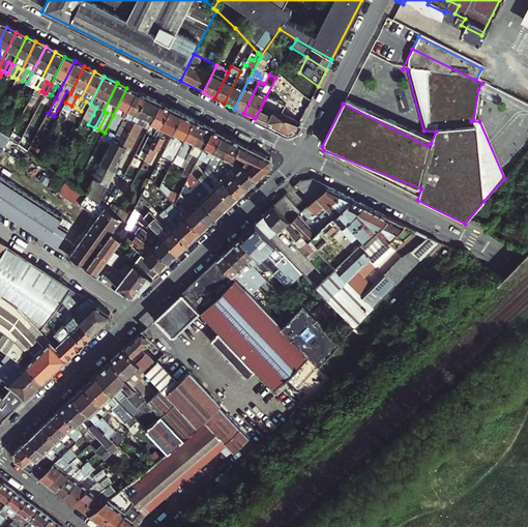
[(294,133),(310,103),(288,84),(277,105),(265,98),(255,118),(288,135),(294,133)]
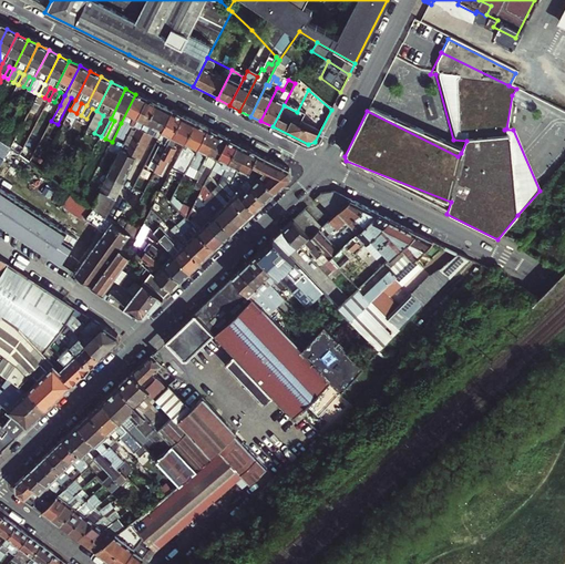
[(60,92),(54,102),(60,105),(64,95),(60,92)]
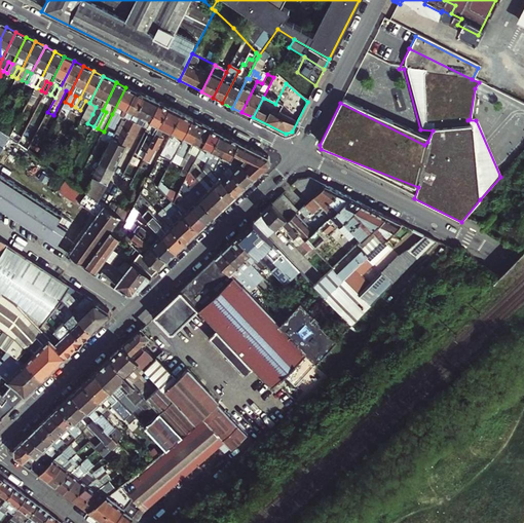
[(121,119),(136,92),(125,87),(112,114),(116,116),(107,134),(113,136),(121,119)]
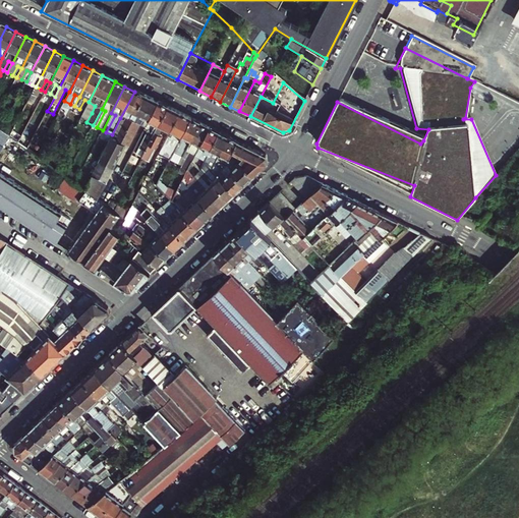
[(130,123),(143,97),(134,92),(120,118),(130,123)]
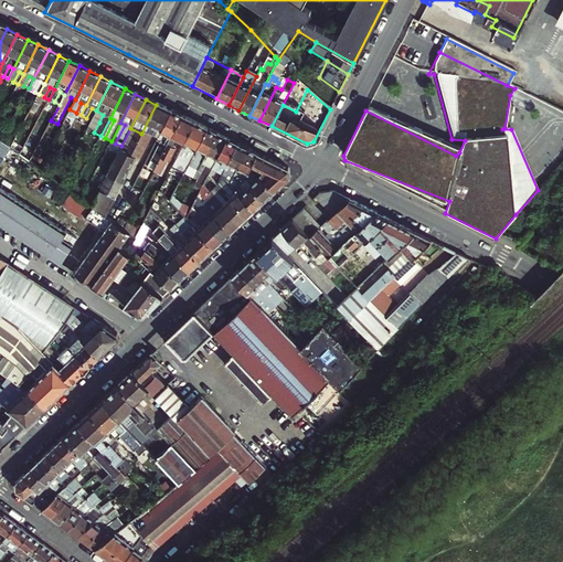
[(76,113),(81,115),(86,105),(81,103),(76,113)]
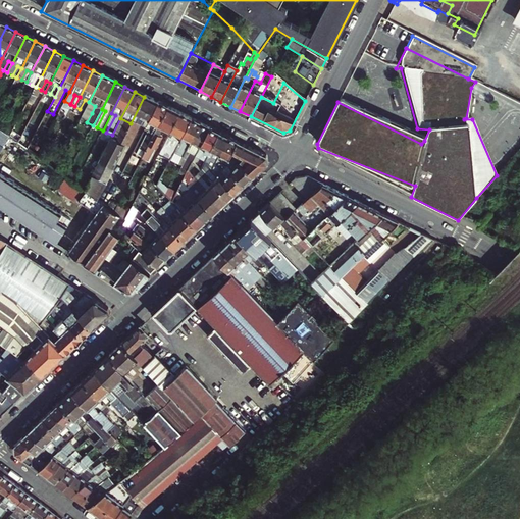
[(143,119),(148,121),(158,103),(144,97),(131,123),(119,146),(109,141),(98,164),(112,171),(123,149),(128,146),(139,125),(140,126),(143,119)]
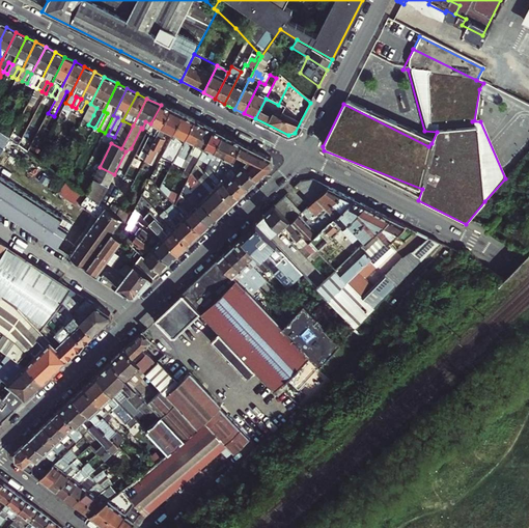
[(85,113),(86,111),(90,104),(86,102),(81,111),(85,113)]
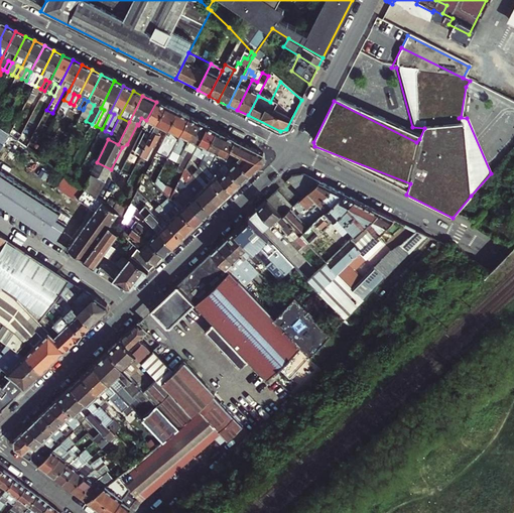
[(94,105),(88,101),(84,108),(91,112),(94,105)]
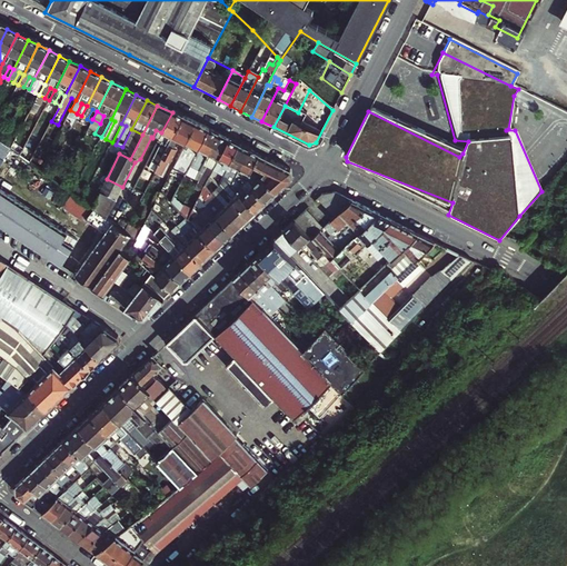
[(158,166),(182,118),(172,112),(161,132),(158,140),(157,141),(160,144),(150,162),(158,166)]
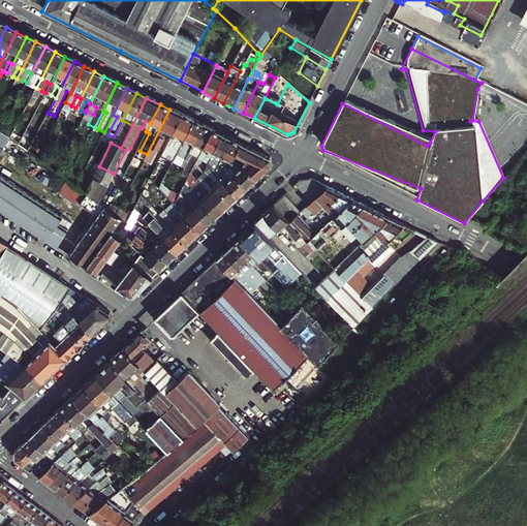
[(164,131),(172,135),(181,116),(169,110),(147,154),(144,159),(143,161),(150,165),(163,140),(160,138),(164,131)]
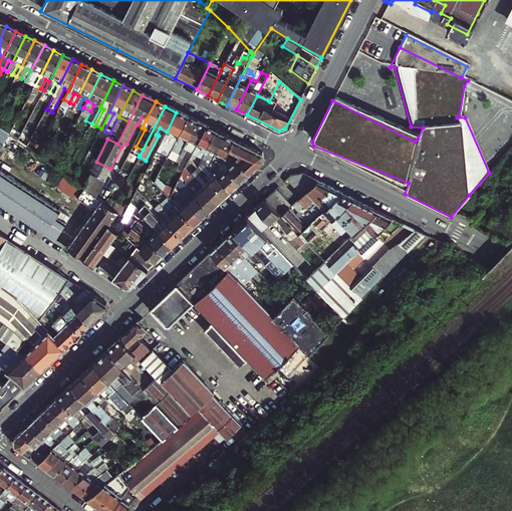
[(91,123),(88,131),(97,136),(101,129),(95,125),(103,109),(100,107),(91,123)]
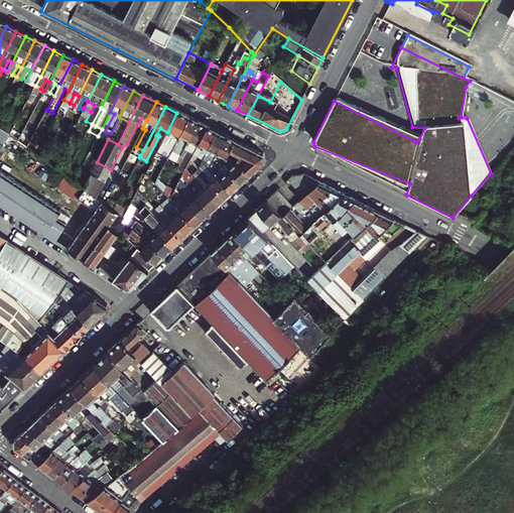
[(114,114),(110,112),(102,129),(105,131),(114,114)]
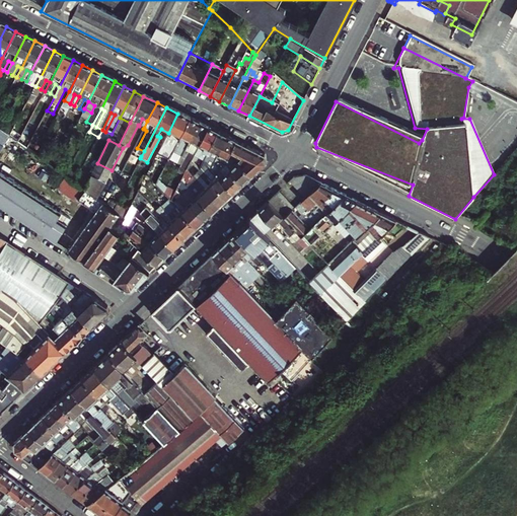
[(159,150),(170,156),(189,119),(177,114),(168,133),(159,150)]
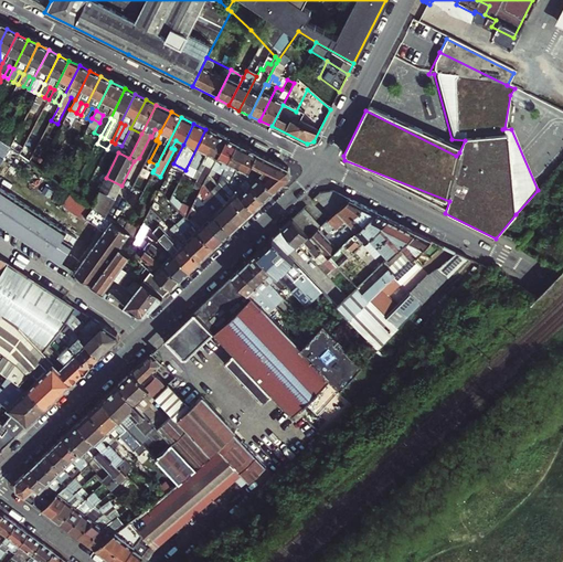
[(151,137),(157,139),(160,131),(155,129),(151,137)]
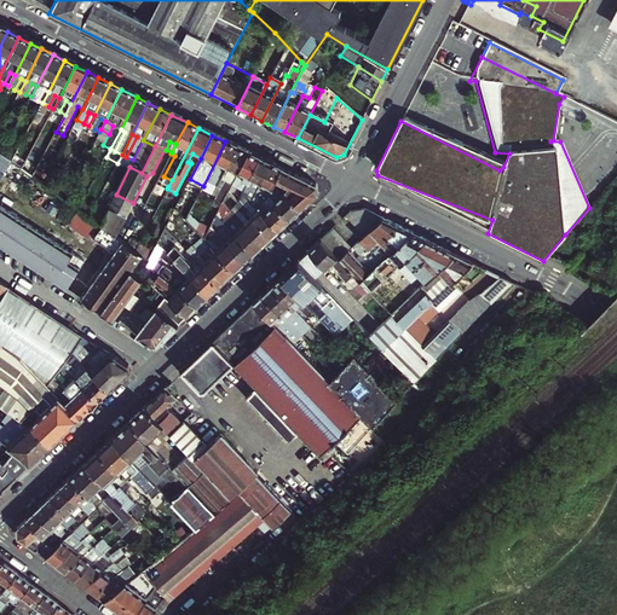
[(225,141),(203,186),(214,191),(220,180),(236,148),(225,141)]
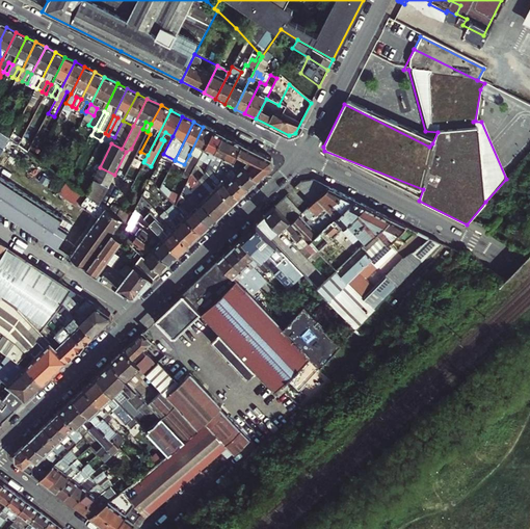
[(213,132),(203,127),(189,155),(192,157),(183,176),(189,179),(195,166),(200,158),(213,132)]
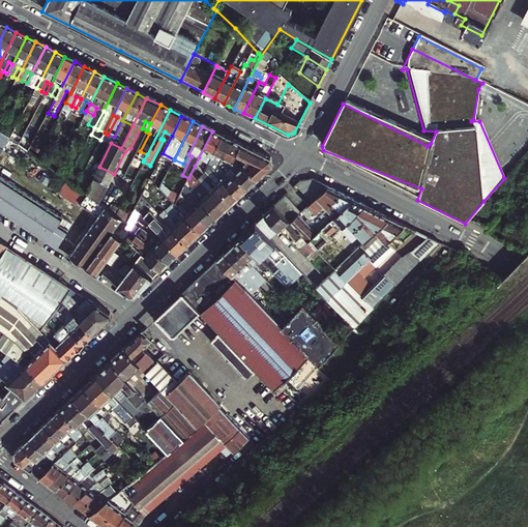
[(3,128),(1,134),(9,141),(12,135),(3,128)]
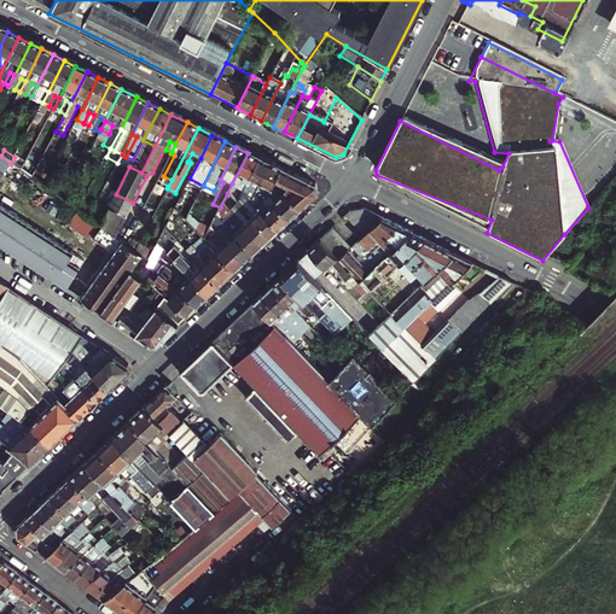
[(245,183),(259,158),(248,153),(232,183),(234,186),(237,189),(242,181),(245,183)]
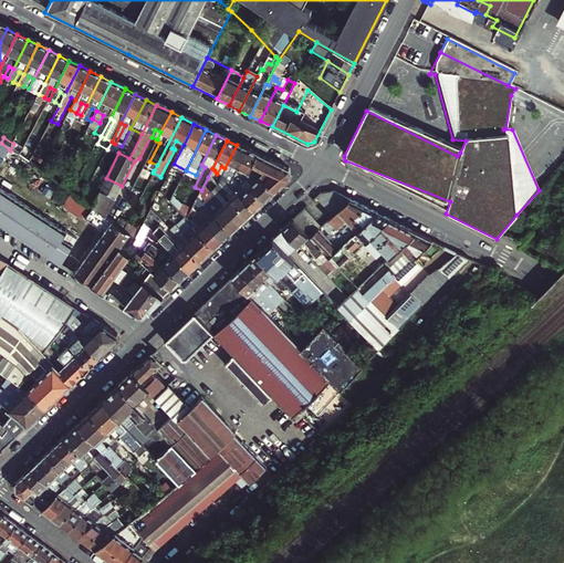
[(237,169),(247,150),(237,145),(225,168),(223,171),(233,176),(235,174),(237,169)]
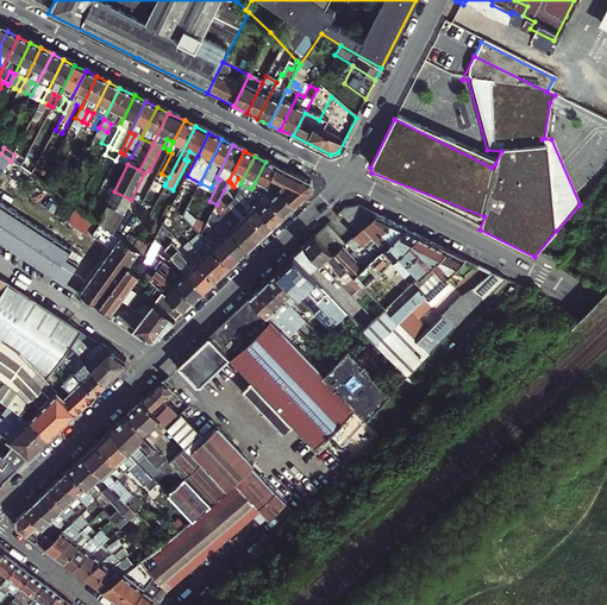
[(267,186),(275,166),(266,162),(255,182),(266,187),(267,186)]
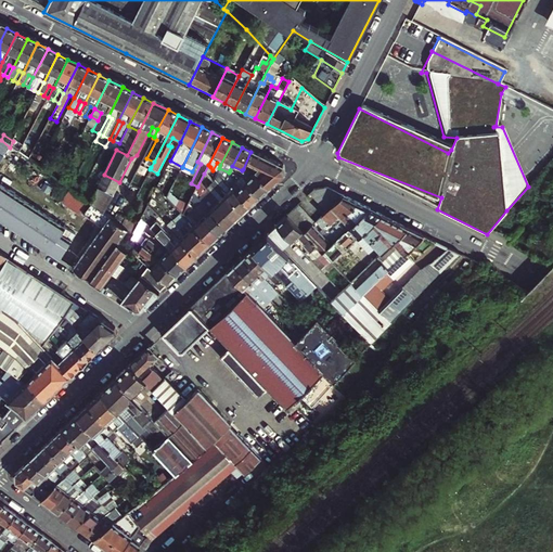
[(257,178),(268,189),(283,176),(281,167),(251,152),(243,169),(246,170),(248,165),(262,172),(257,178)]
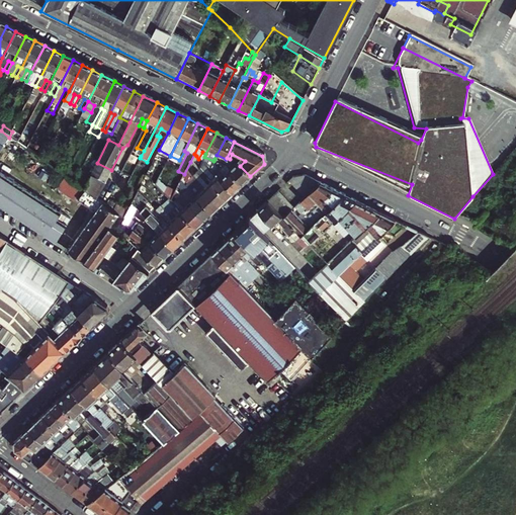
[(144,151),(137,148),(135,153),(141,156),(144,151)]
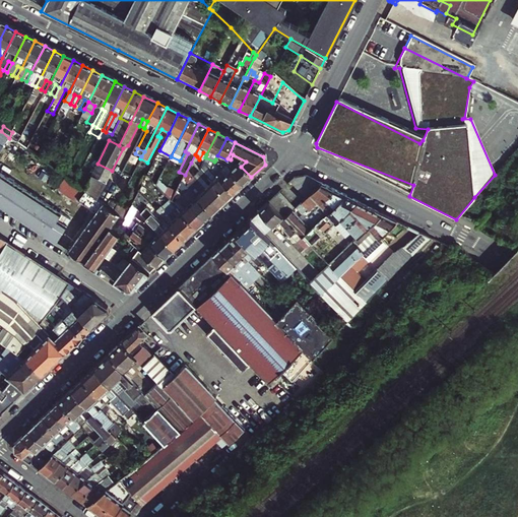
[(188,153),(185,151),(180,160),(176,170),(179,172),(188,153)]
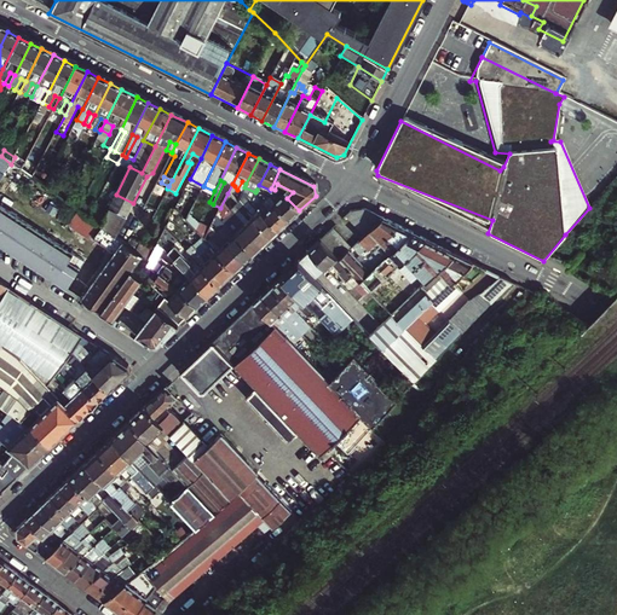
[(266,197),(270,190),(259,185),(257,190),(260,191),(259,193),(258,196),(266,197)]
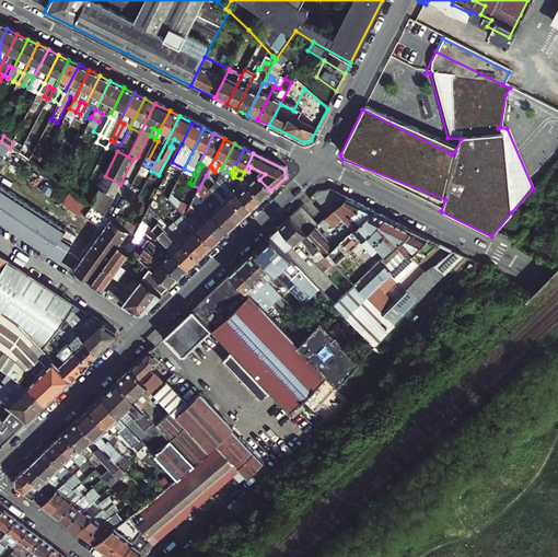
[(251,181),(246,185),(262,200),(270,190),(259,180),(256,176),(248,172),(245,171),(244,172),(241,178),(242,180),(243,181),(245,177),(251,181)]
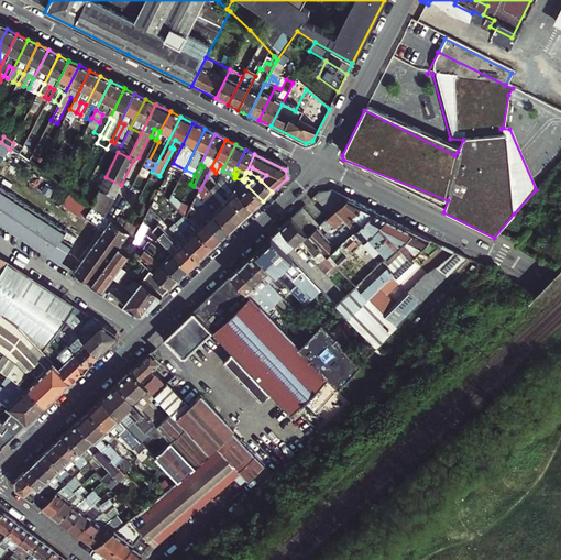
[(228,184),(235,193),(252,211),(263,201),(248,186),(244,182),(243,180),(238,186),(233,180),(234,178),(235,176),(232,175),(229,180),(228,184)]
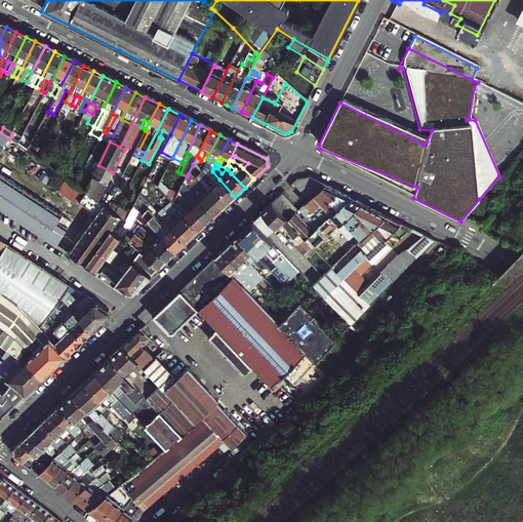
[(98,165),(91,178),(106,186),(113,172),(98,165)]
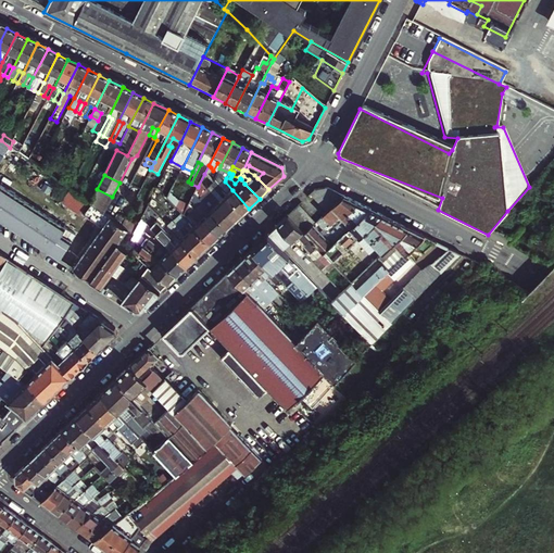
[(0,222),(59,261),(75,237),(70,233),(65,239),(61,236),(63,234),(65,235),(67,231),(49,218),(50,216),(48,214),(46,217),(0,186),(0,222)]
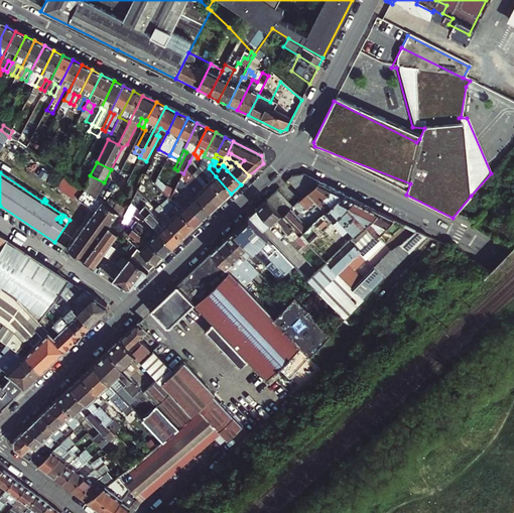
[(104,182),(90,175),(83,189),(96,200),(104,182)]
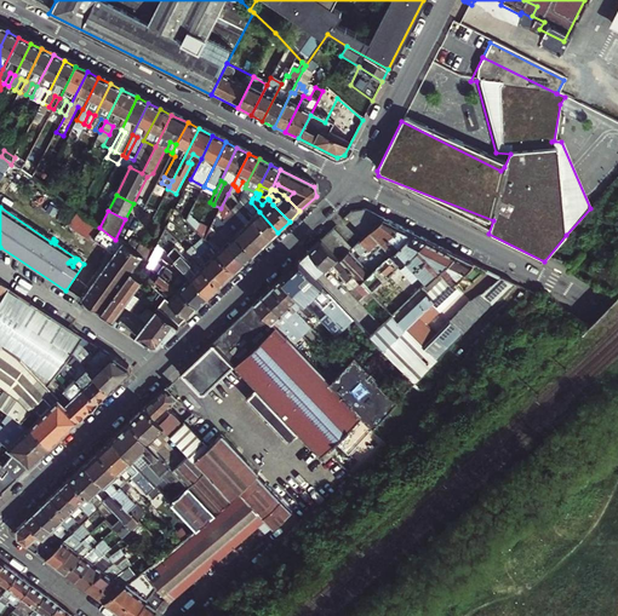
[(241,212),(234,217),(252,235),(262,247),(278,232),(259,212),(250,220),(241,212)]
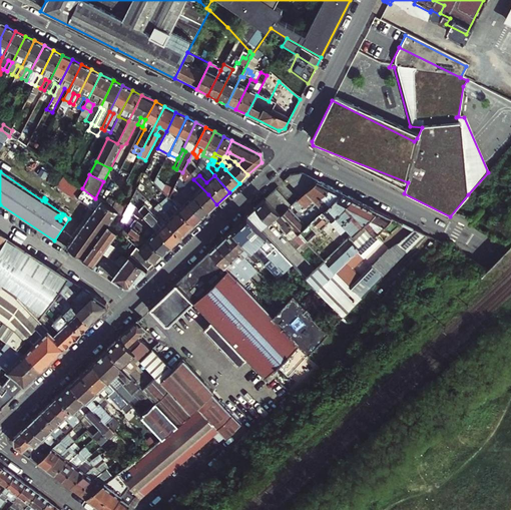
[(289,177),(285,180),(301,197),(316,182),(301,175),(289,177)]
